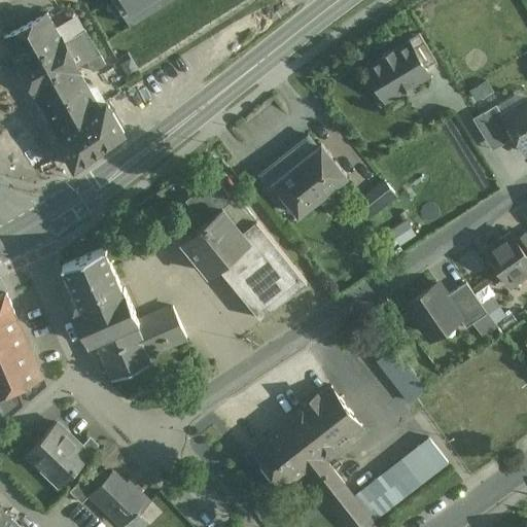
[(113,0),(128,22),(161,0),(113,0)]
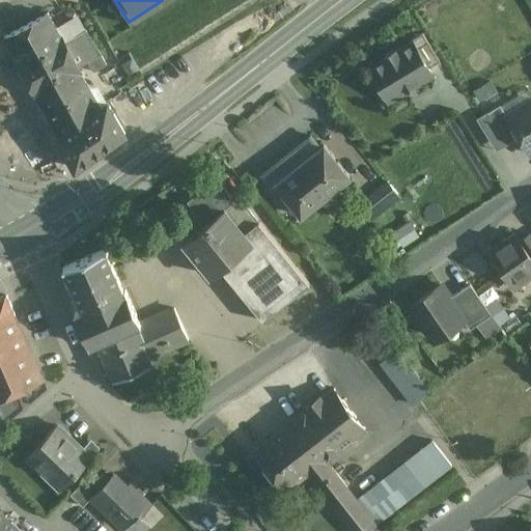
[(49,14),(3,38),(75,168),(124,134),(108,104),(101,109),(78,66),(100,55),(85,31),(64,43),(49,14)]
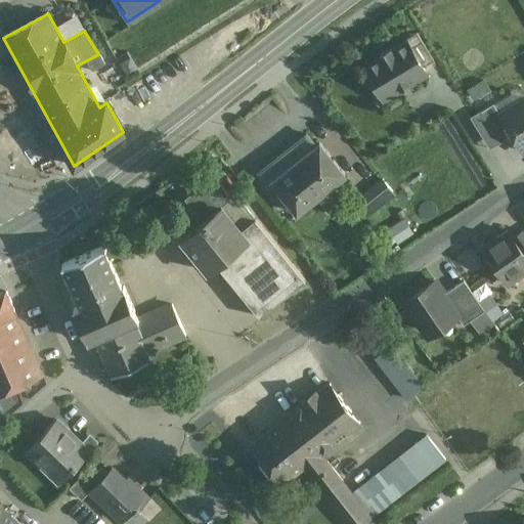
[(434,61),(417,33),(406,39),(408,42),(423,68),(434,61)]
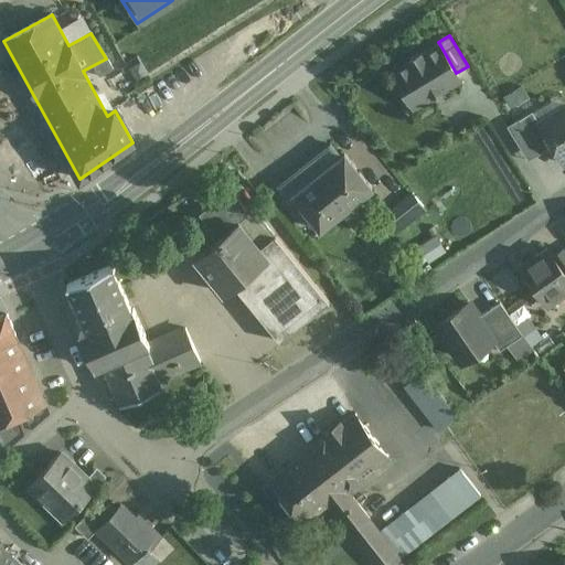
[(440,45),(424,55),(422,52),(406,62),(408,65),(393,74),(413,107),(460,78),(456,73),(440,45)]
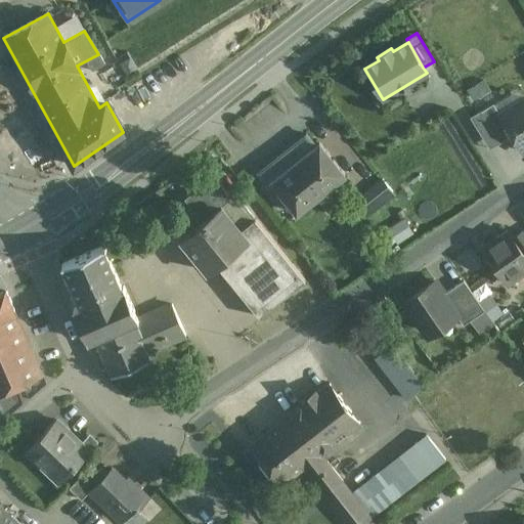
[(523,102),(499,118),(521,153),(523,149),(523,102)]
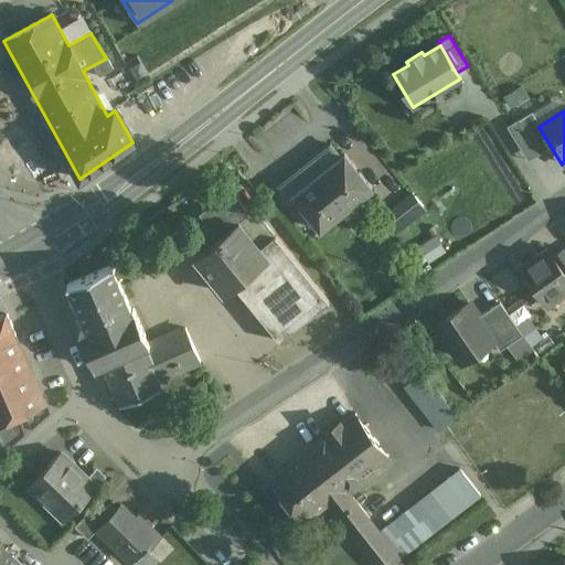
[(331,145),(278,187),(290,202),(295,198),(320,231),(372,189),(344,155),(341,158),(331,145)]
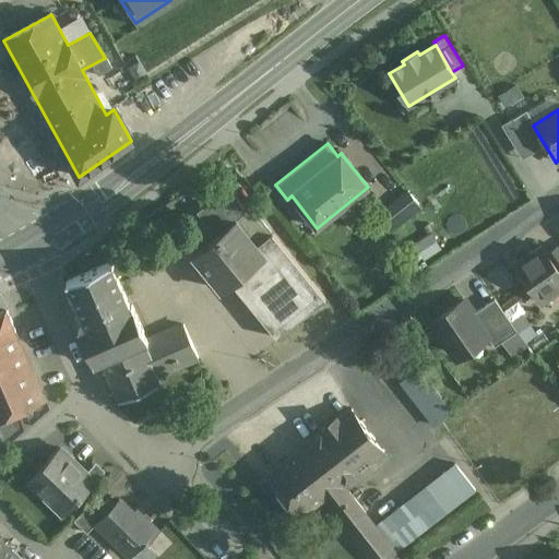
[(227,188),(197,213),(216,237),(236,221),(237,221),(247,212),(227,188)]
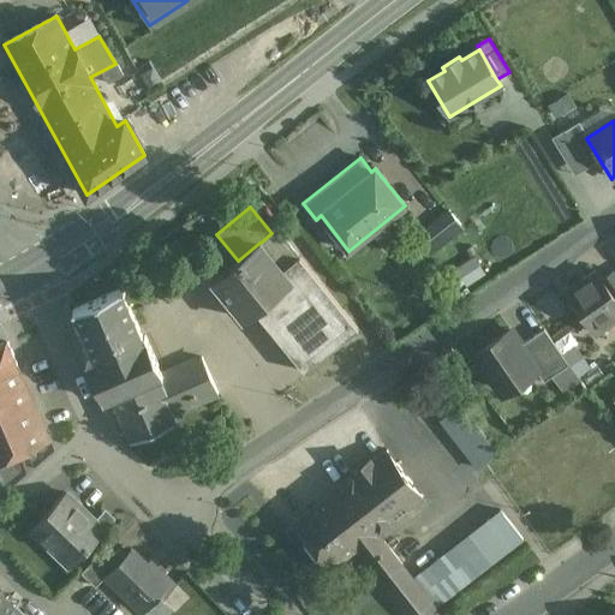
[(449,212),(413,239),(425,255),(429,252),(434,260),(467,233),(449,212)]
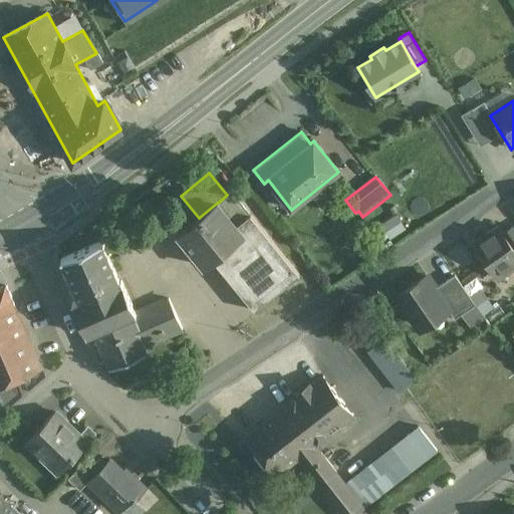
[(199,218),(178,235),(204,268),(213,261),(244,236),(236,226),(218,203),(217,203),(199,218)]
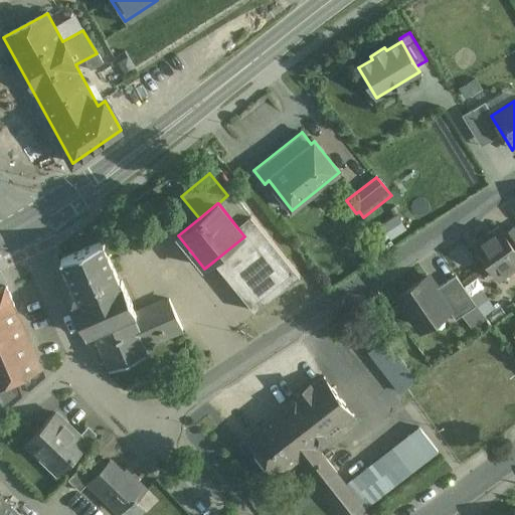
[(244,236),(213,262),(255,313),(300,276),(250,215),(236,226),(244,236)]
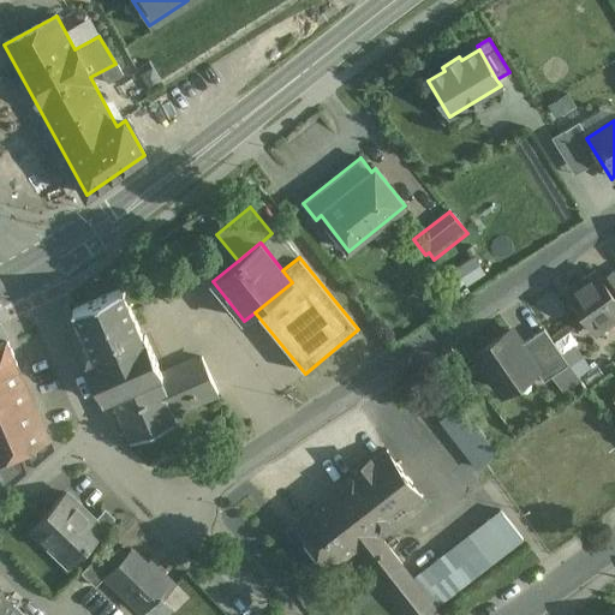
[(614,299),(602,281),(595,273),(566,293),(596,334),(614,320),(614,299)]
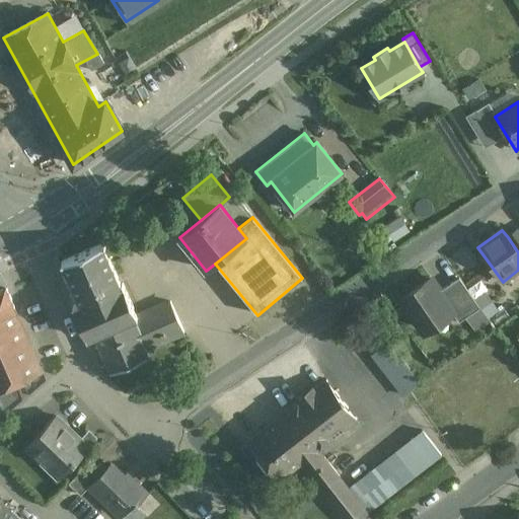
[(518,232),(517,230),(508,237),(518,252),(518,232)]
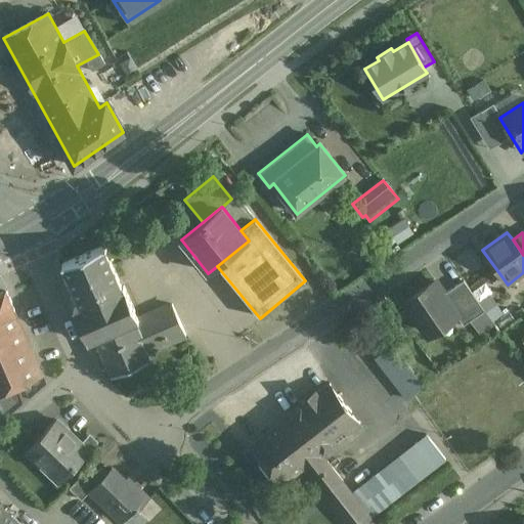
[(105,247),(62,265),(81,305),(75,308),(90,342),(97,341),(113,377),(150,359),(147,352),(185,337),(172,305),(138,320),(105,247)]
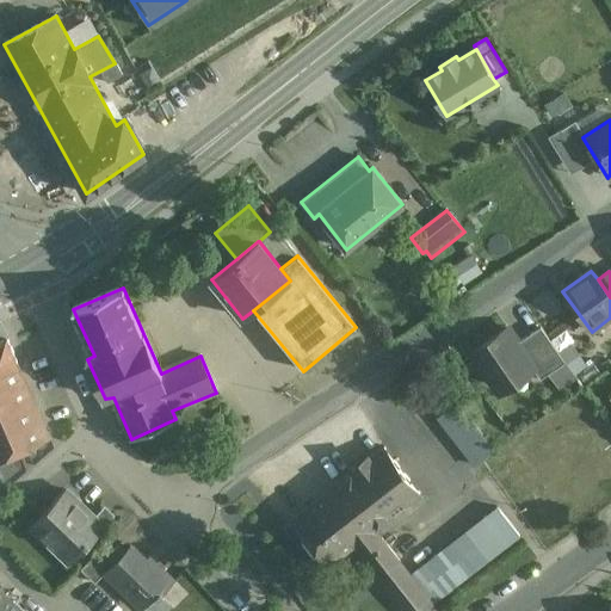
[(559,355),(541,328),(517,344),(529,363),(528,363),(539,381),(565,364),(559,355)]
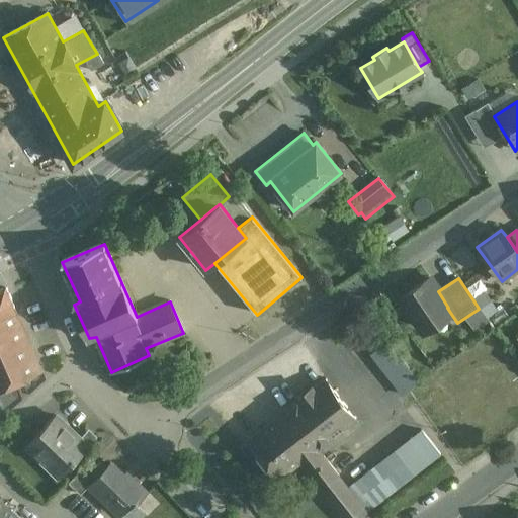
[(429,279),(400,299),(419,328),(447,308),(448,308),(438,291),(429,279)]
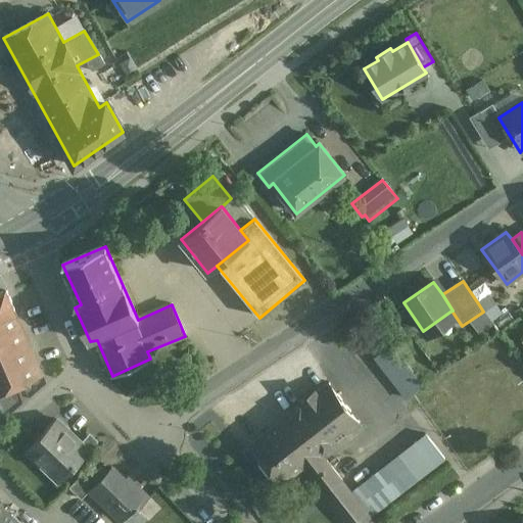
[(5,287),(0,289),(0,319),(15,313),(16,312),(5,287)]
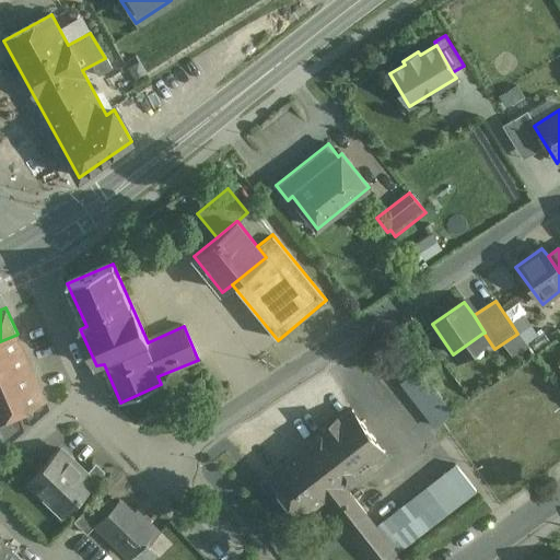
[(537,336),(523,316),(512,325),(526,343),(537,336)]
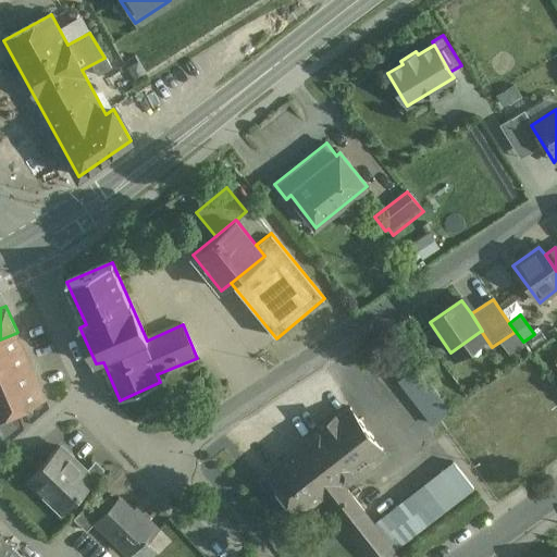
[(16,333),(0,339),(0,420),(46,401),(16,333)]
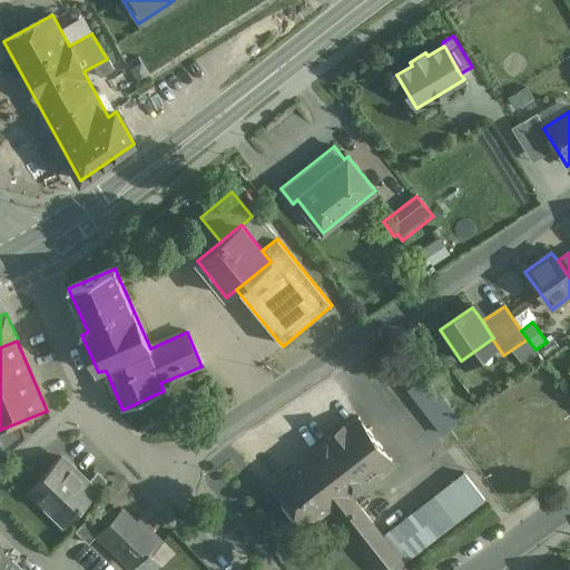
[(469,432),(426,377),(409,392),(451,445),(469,432)]
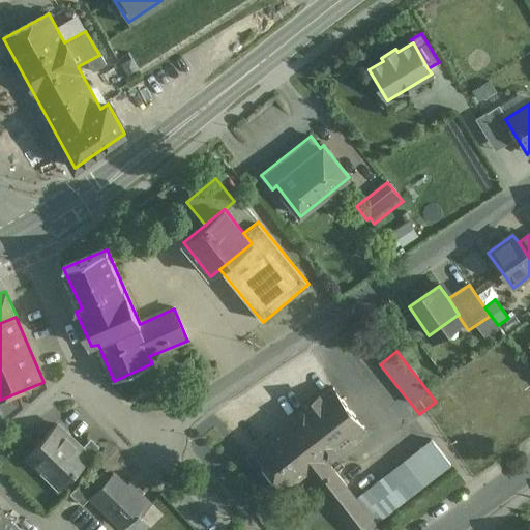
[(332,389),(281,430),(312,469),(323,460),(363,429),(332,389)]
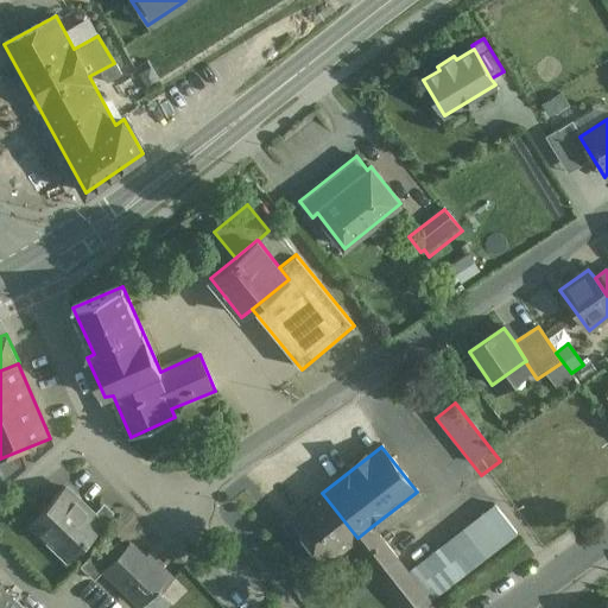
[(64,489),(31,524),(69,561),(102,526),(64,489)]
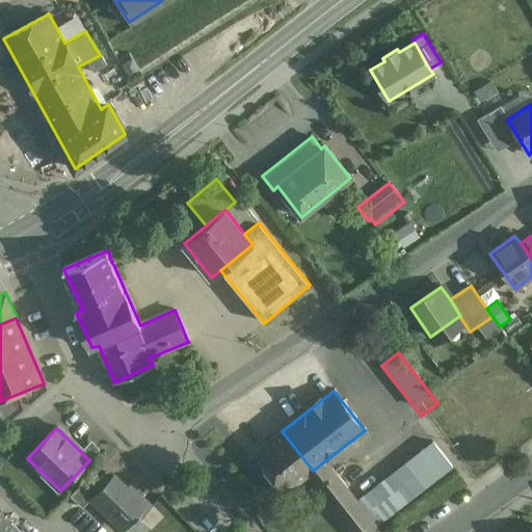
[(313,471),(282,431),(254,453),(255,454),(248,459),(261,476),(267,471),(284,493),(308,475),(313,471)]
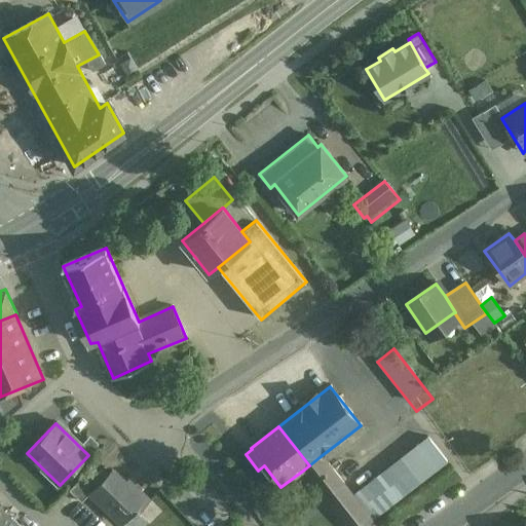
[(427,438),(416,447),(435,472),(447,462),(427,438)]
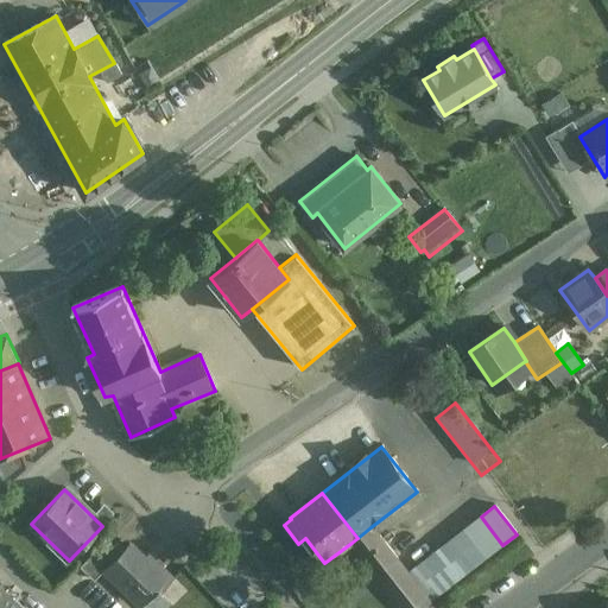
[(481,517),(432,553),(444,568),(455,582),(502,545),(481,517)]
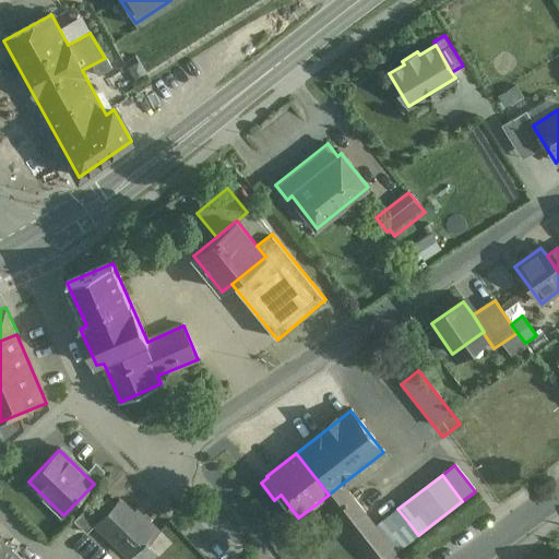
[(357,506),(341,485),(329,495),(323,499),(369,558),(387,558),(395,554),(385,540),(357,506)]
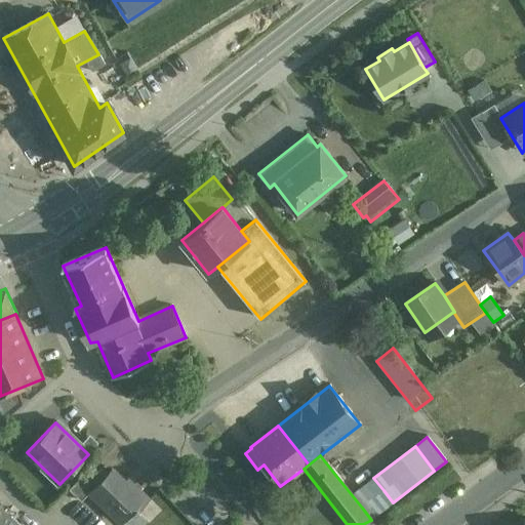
[(373,478),(358,489),(342,469),(335,475),(362,508),(384,490),(373,478)]
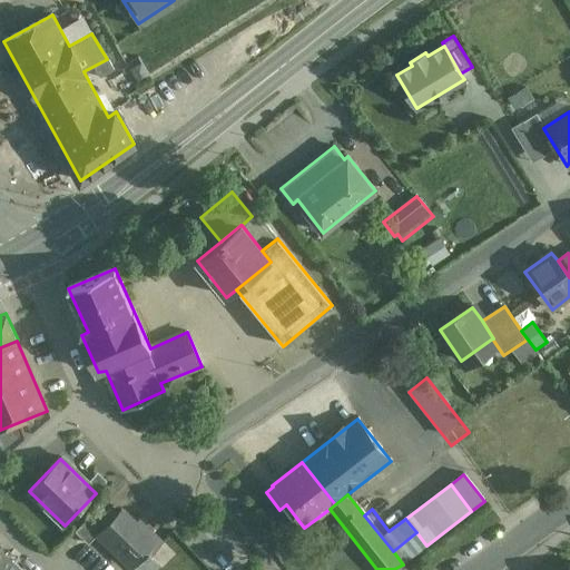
[(145,554),(148,557),(163,542),(139,520),(136,523),(121,510),(108,524),(99,533),(133,567),(145,554)]
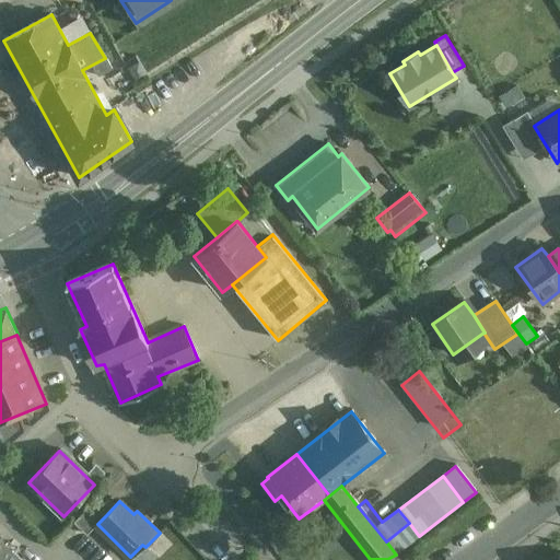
[(97,524),(106,515),(93,503),(76,522),(88,534),(97,524)]
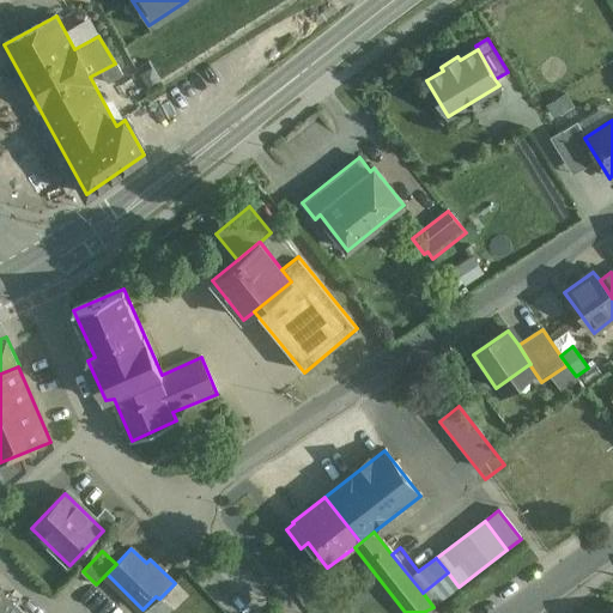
[(448,572),(423,593),(434,607),(459,587),(448,572)]
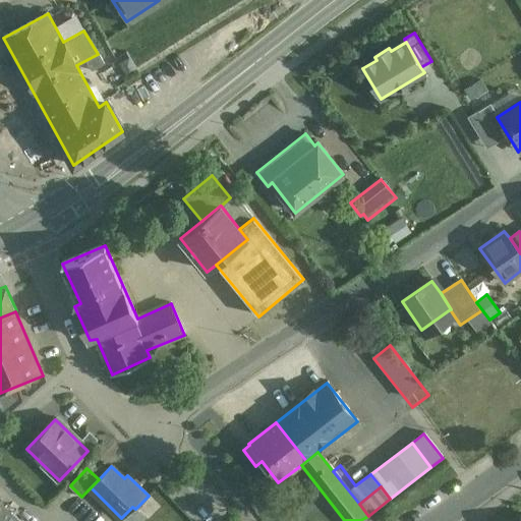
[(18,520),(6,510),(0,516),(0,520),(18,520)]
